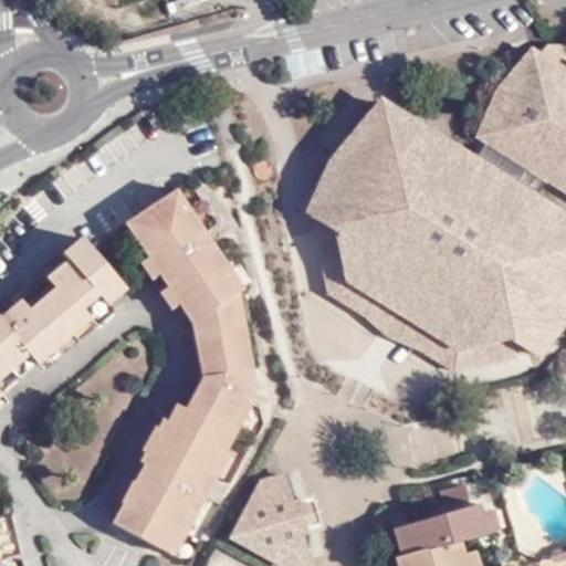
[(386,339),(413,348),(454,370),(521,358),(549,344),(564,325),(565,321),(565,210),(540,194),(546,184),(565,195),(565,45),(548,43),(543,52),(533,48),(495,92),(475,137),(484,143),(477,155),(383,97),(331,159),(307,212),(326,295),(367,318),(386,339)]
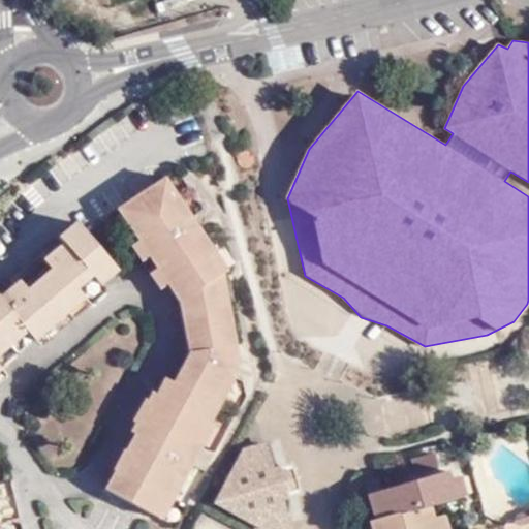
[(224,280),(165,185),(122,212),(151,261),(179,310),(186,359),(169,387),(165,385),(106,495),(164,526),(213,434),(208,430),(230,390),(234,368),(218,283),(224,280)]
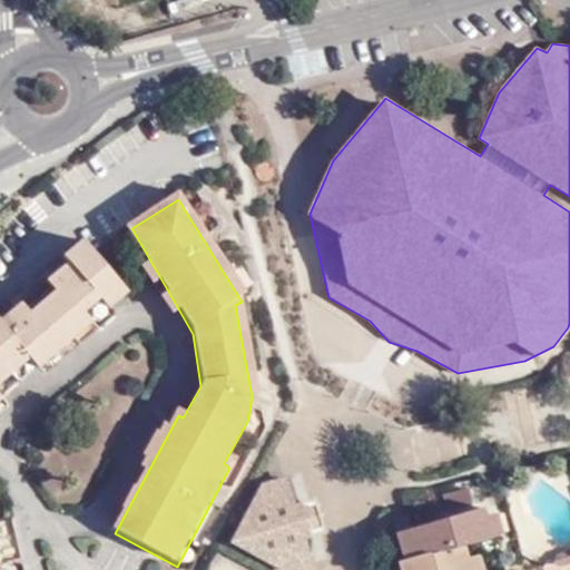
[(0,393),(36,363),(106,304),(124,291),(82,241),(64,256),(70,264),(51,279),(55,285),(19,314),(15,307),(0,320),(0,393)]
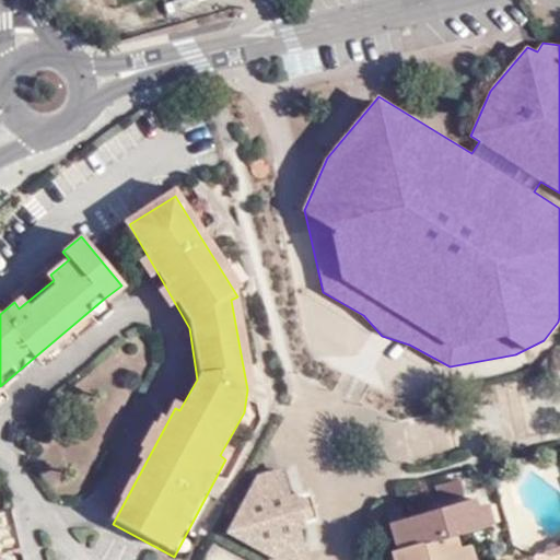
[(104,299),(35,357),(44,365),(111,308),(104,299)]
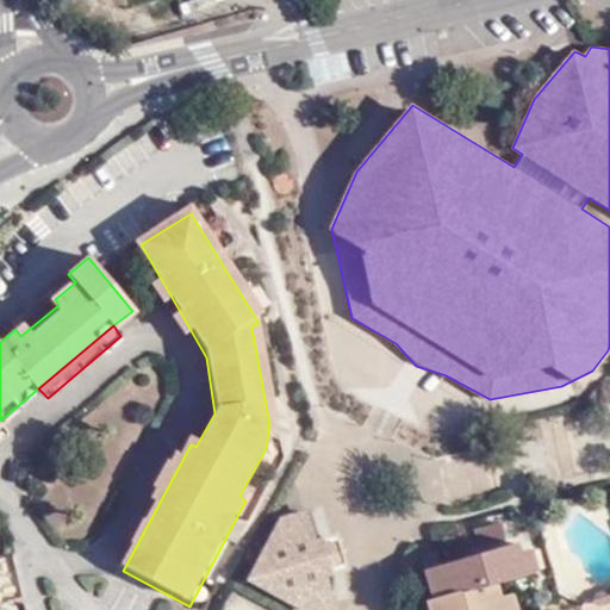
[(325,573),(331,571),(322,540),(316,541),(306,510),(282,516),(248,582),(302,609),(317,609),(334,605),(325,573)]
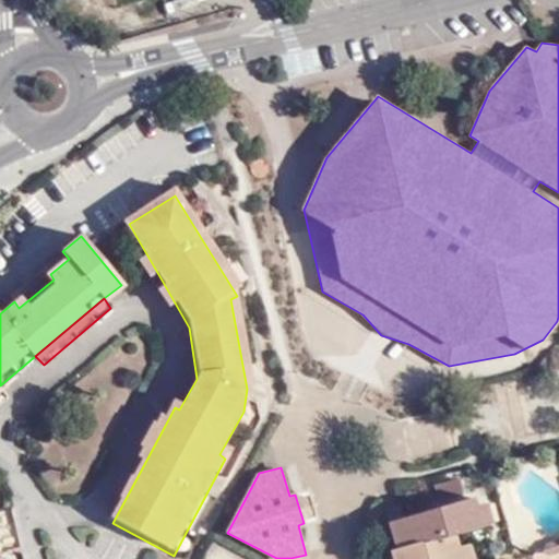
[(435,501),(462,496),(459,479),(431,485),(435,501)]
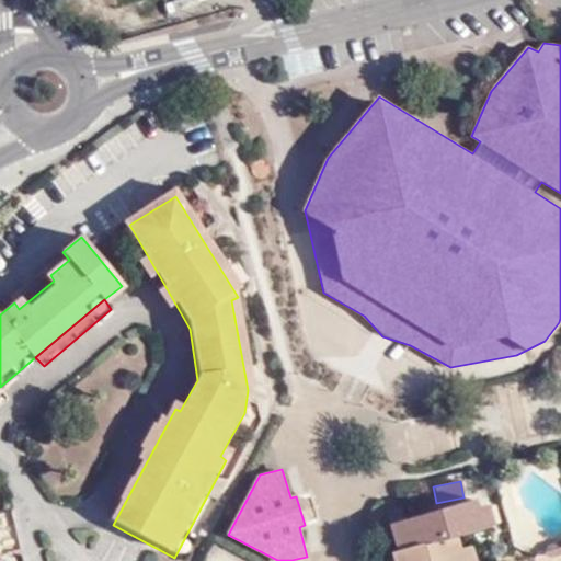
[(296,496),(305,525),(318,521),(310,493),(296,496)]
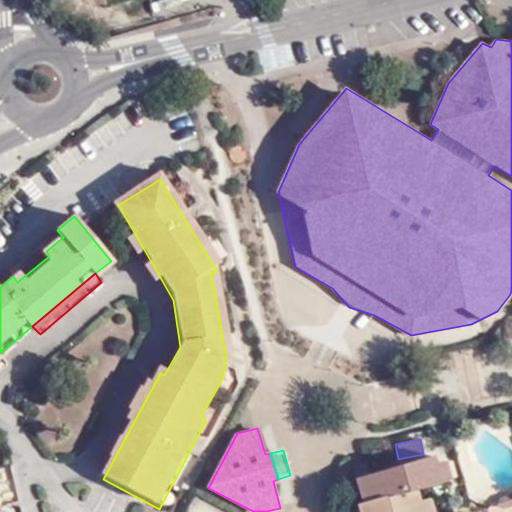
[(422,511),(419,498),(415,486),(441,478),(431,452),(371,471),(358,475),(365,500),(359,503),(362,511),(422,511)]
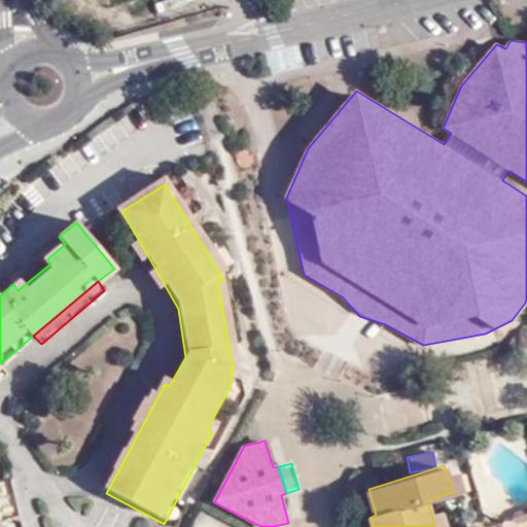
[(369,489),(382,485),(378,472),(364,477),(369,489)]
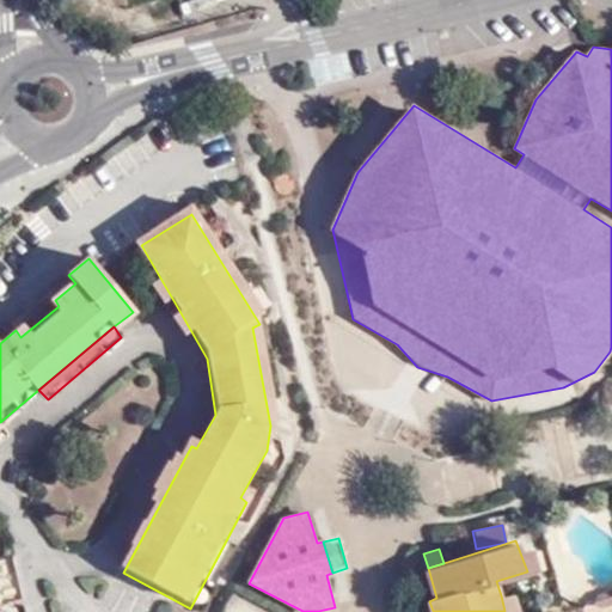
[(611,600),(611,585),(597,589),(592,600),(601,604),(611,600)]
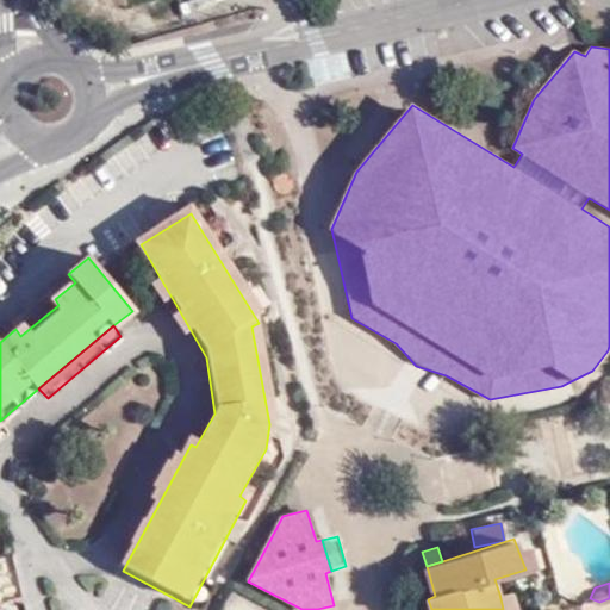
[(520,609),(514,590),(499,593),(503,609),(520,609)]
